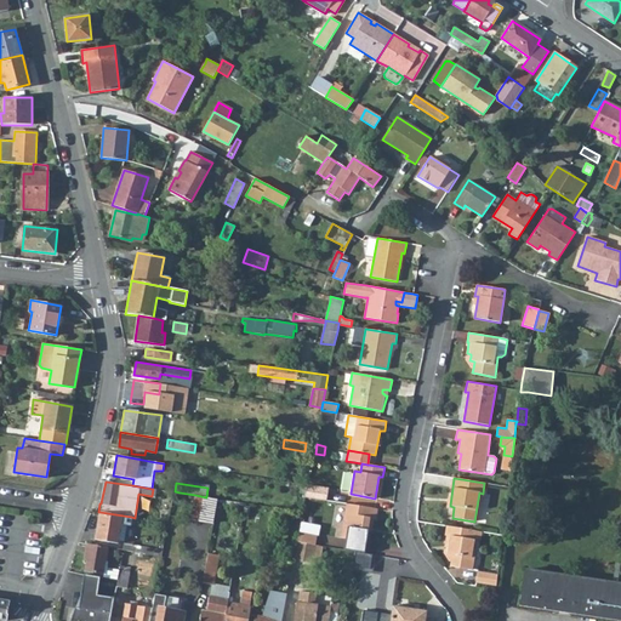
[(328,488),(307,484),(307,485),(305,496),(326,500),(328,488)]
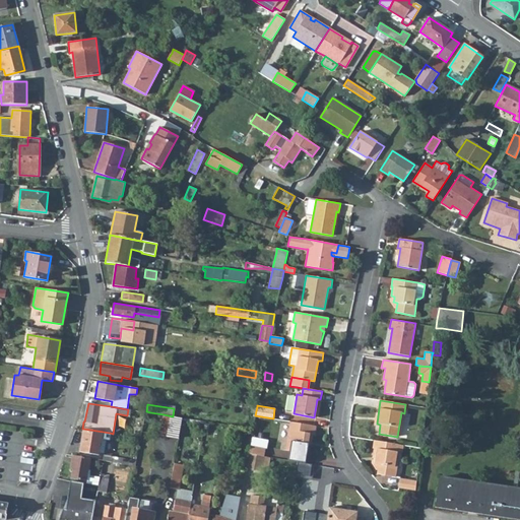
[(173,416),(164,414),(159,435),(178,438),(182,417),(173,416)]
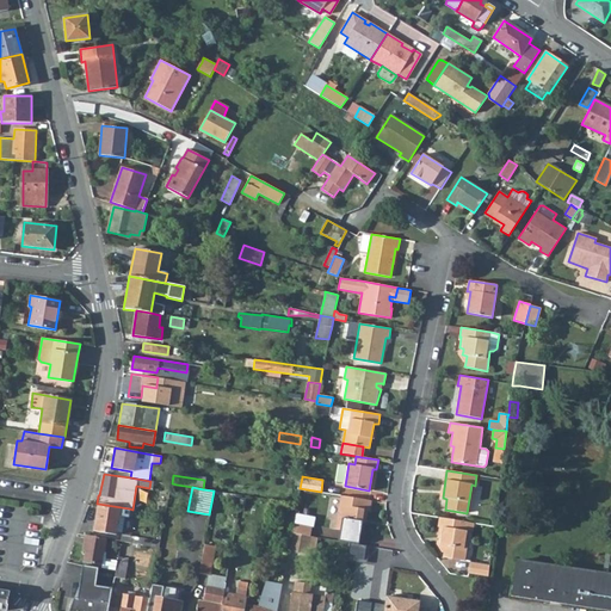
[(371,501),(340,495),(334,529),(359,534),(360,522),(363,510),(366,511),(369,511),(371,501)]
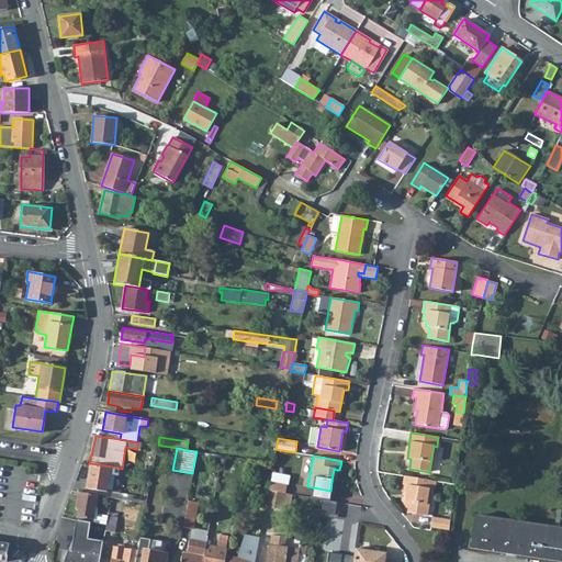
[(119,468),(90,463),(86,489),(107,492),(107,489),(112,490),(114,475),(117,475),(119,468)]
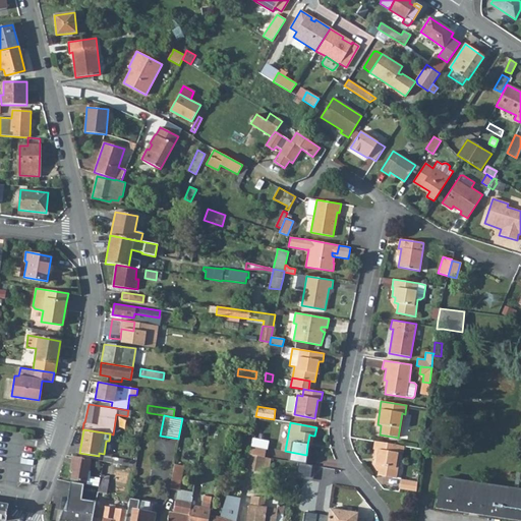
[(267,441),(253,439),(251,447),(266,449),(267,441)]
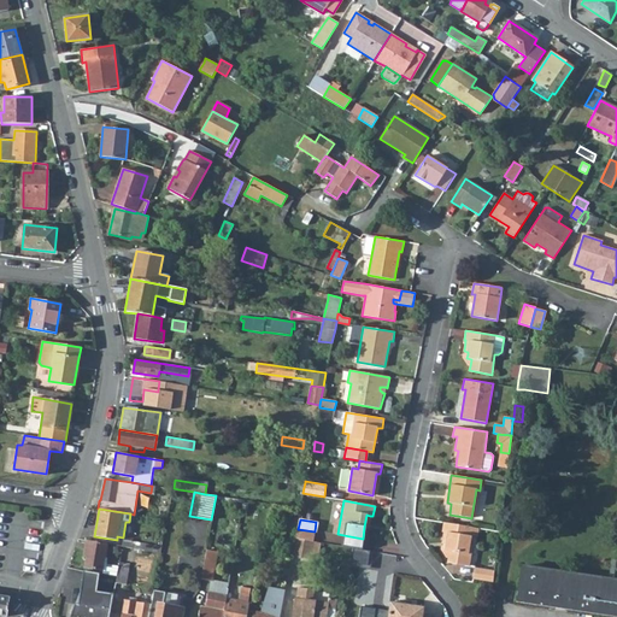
[(472,527),(444,523),(442,533),(444,533),(441,542),(446,544),(445,546),(445,550),(448,551),(447,558),(447,563),(470,566),(472,546),(470,545),(472,527)]
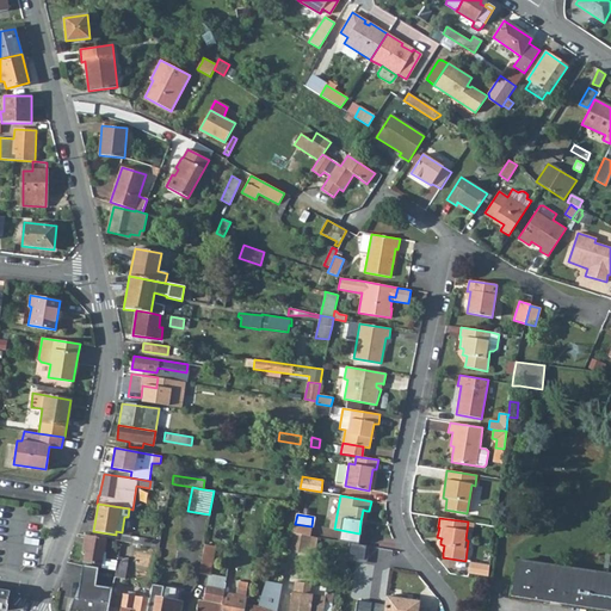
[(312,526),(295,524),(294,532),(310,536),(312,526)]
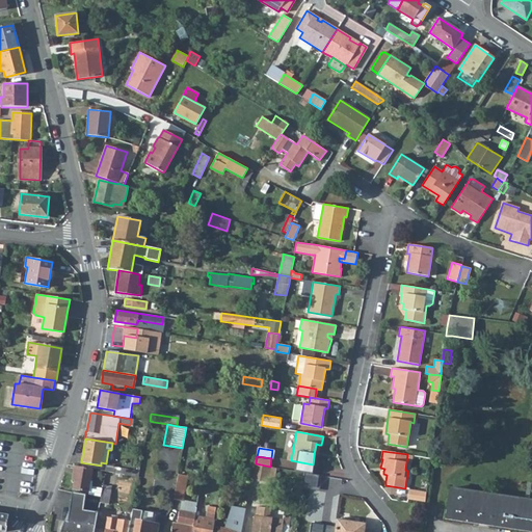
[(256,463),(255,463),(251,479),(267,482),(270,467),(256,463)]
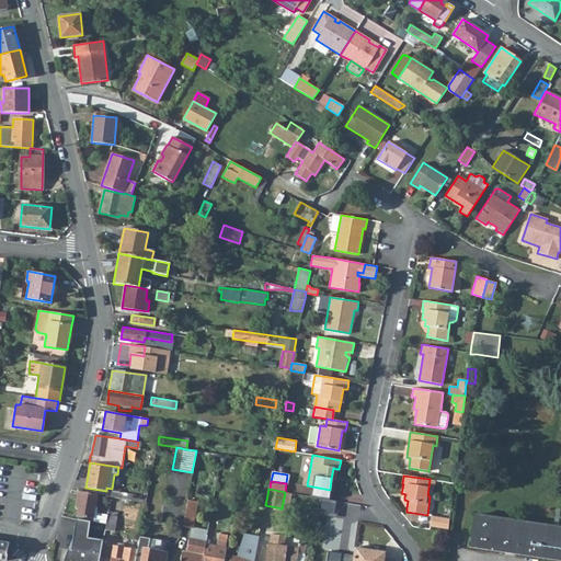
[(98,494),(78,491),(77,502),(79,502),(77,516),(93,519),(95,507),(98,494)]
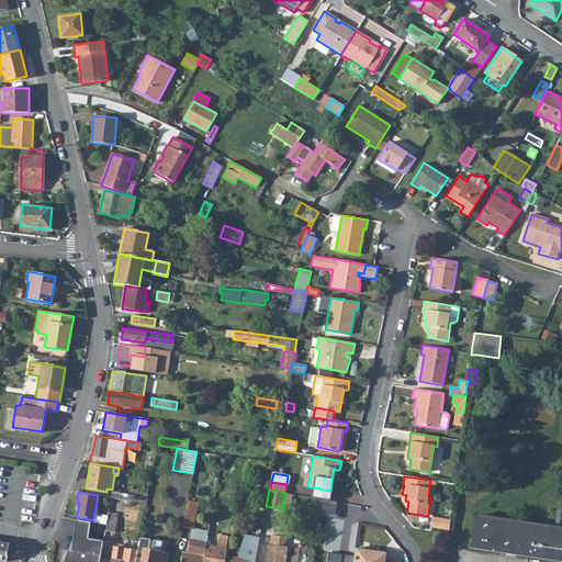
[(137,496),(112,492),(111,497),(136,502),(137,496)]
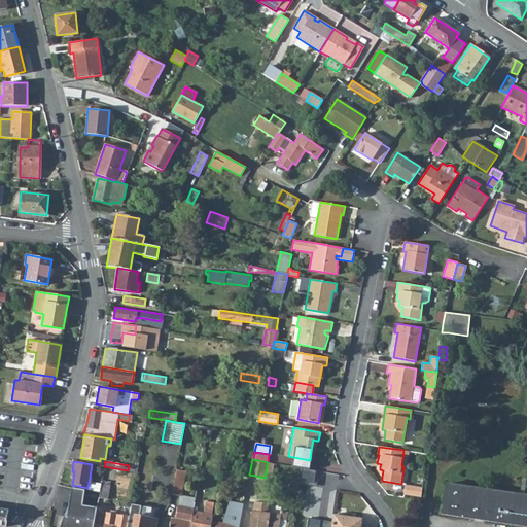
[(186,470),(176,469),(172,494),(179,495),(181,496),(186,470)]
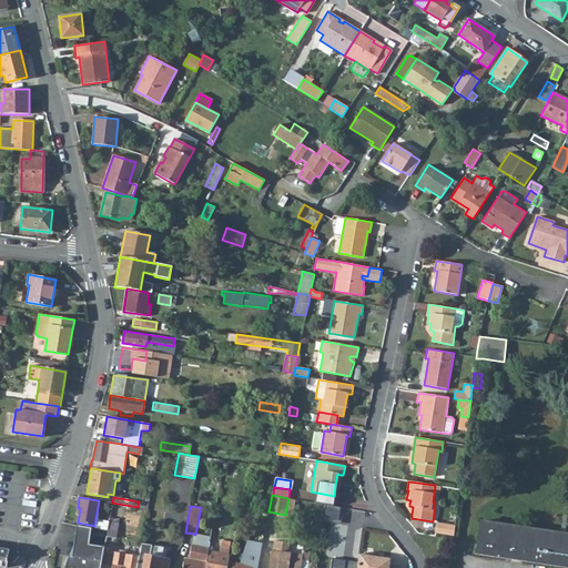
[(99,514),(97,514),(94,526),(93,528),(108,530),(109,521),(98,519),(99,514)]
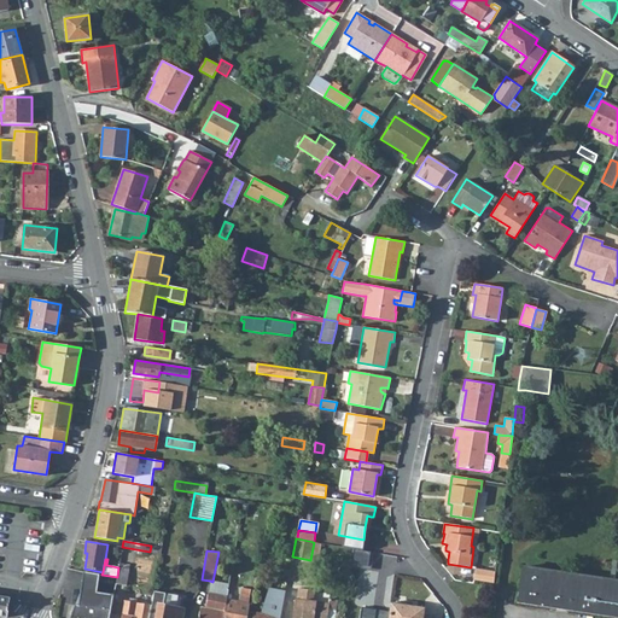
[(617,579),(523,566),(517,602),(617,617),(617,579)]
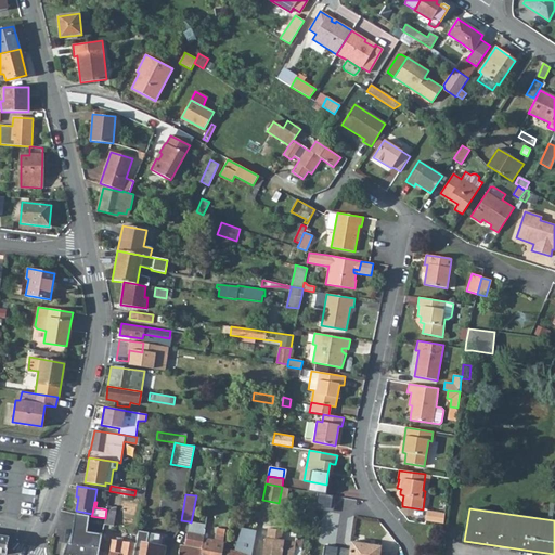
[(116,512),(106,510),(105,518),(104,525),(113,526),(116,512)]
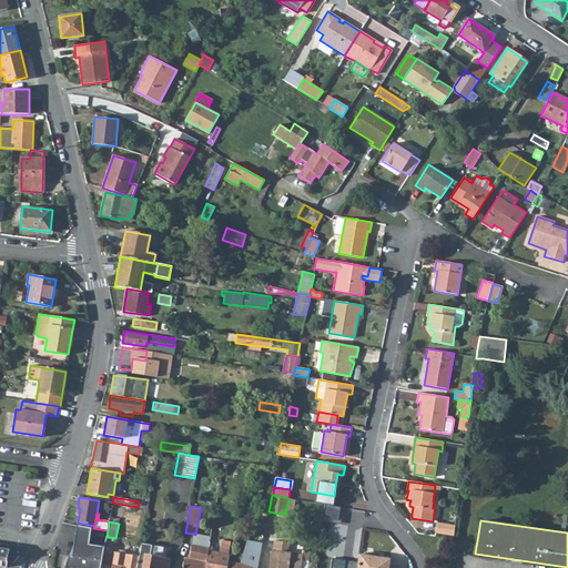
[(455,525),(436,523),(435,534),(453,536),(455,525)]
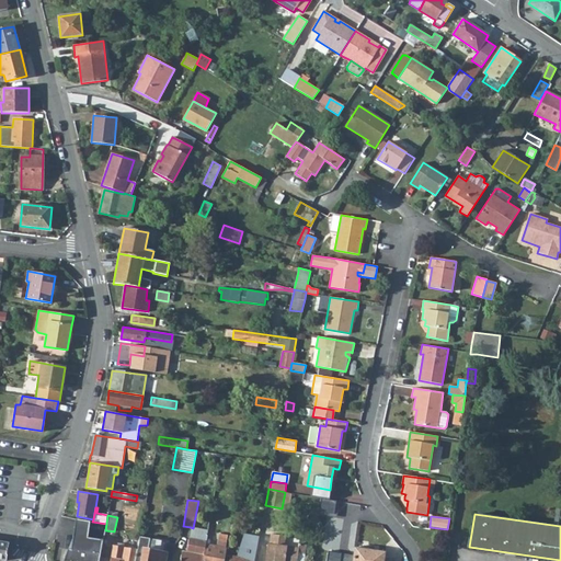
[(90,522),(76,518),(70,550),(86,551),(87,537),(88,538),(90,522)]
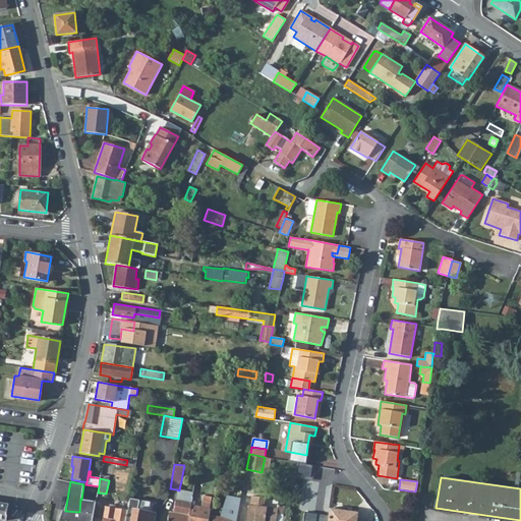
[(175,500),(191,503),(193,493),(179,490),(177,489),(175,500)]
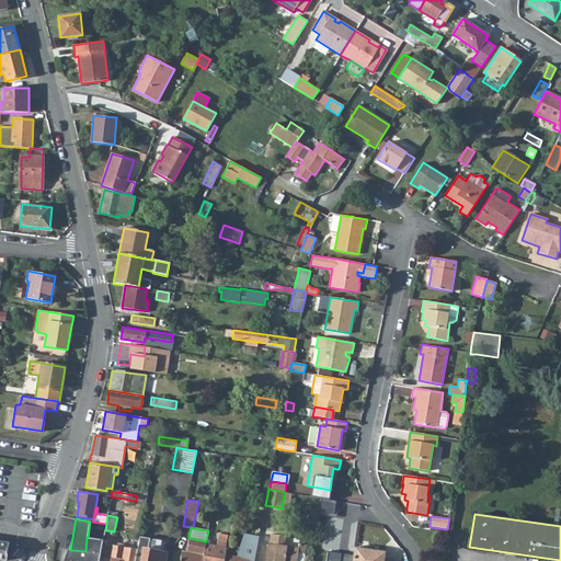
[(217,547),(205,545),(202,560),(222,560),(225,556),(228,535),(219,534),(217,547)]
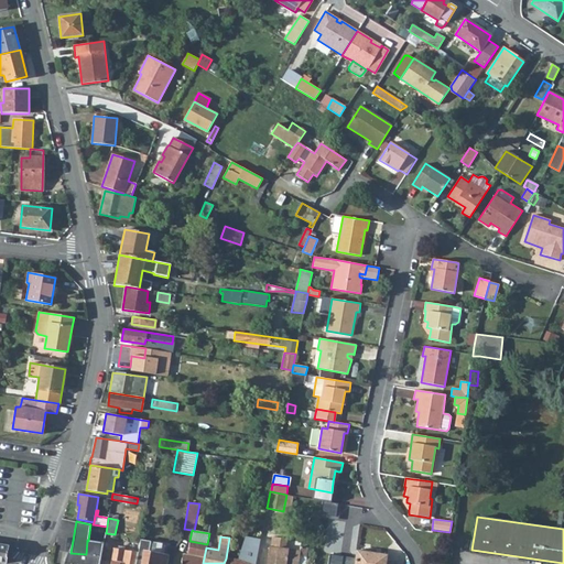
[(255,563),(256,563),(258,551),(260,540),(246,537),(238,561),(231,559),(229,563),(255,563)]
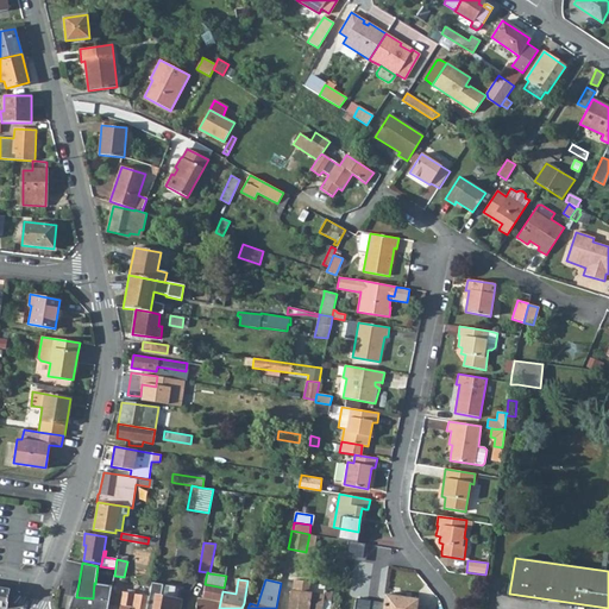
[(309,582),(294,579),(293,590),(290,589),(287,608),(328,608),(332,591),(325,590),(324,594),(308,592),(309,582)]
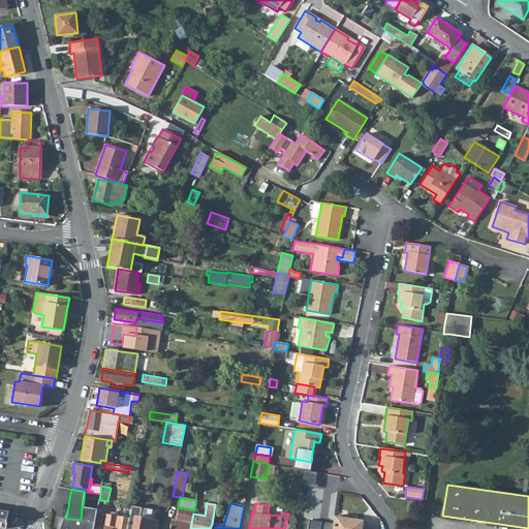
[(81,520),(66,519),(64,518),(59,528),(93,528),(97,509),(83,507),(82,506),(81,520)]
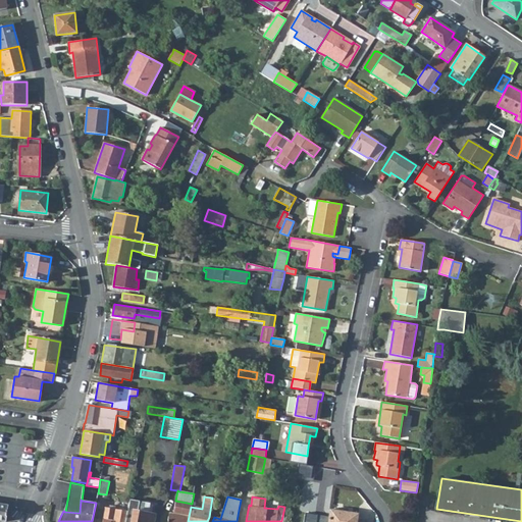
[(155,505),(131,500),(129,502),(128,512),(125,521),(154,521),(155,515),(153,515),(155,505)]
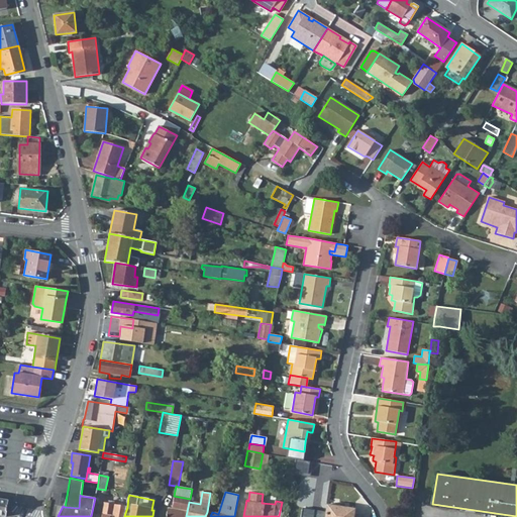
[(190,499),(174,496),(172,508),(168,508),(166,516),(186,516),(189,502),(190,499)]
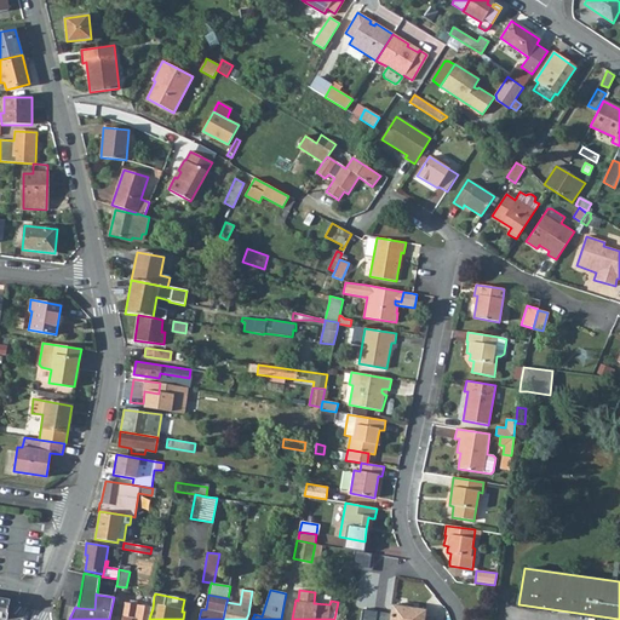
[(147,607),(125,603),(121,619),(149,619),(153,608),(147,607)]
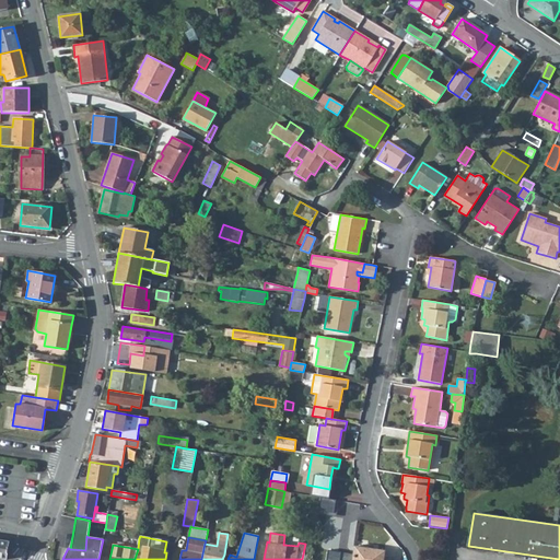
[(366,546),(359,546),(357,547),(353,547),(351,559),(391,559),(392,558),(383,557),(384,551),(369,549),(366,546)]
